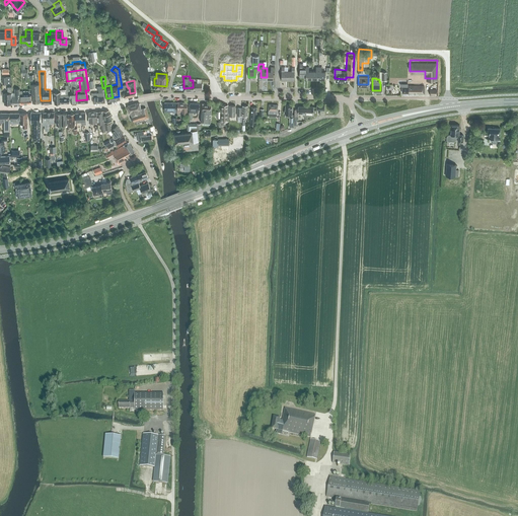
[(31,99),(40,99),(39,81),(30,82),(31,99)]
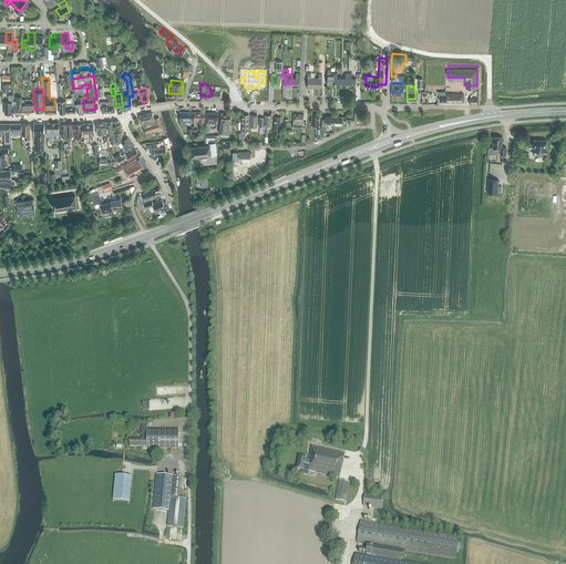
[(462,91),(444,91),(444,89),(436,89),(436,90),(438,92),(438,99),(445,99),(445,100),(448,100),(462,100),(462,91)]
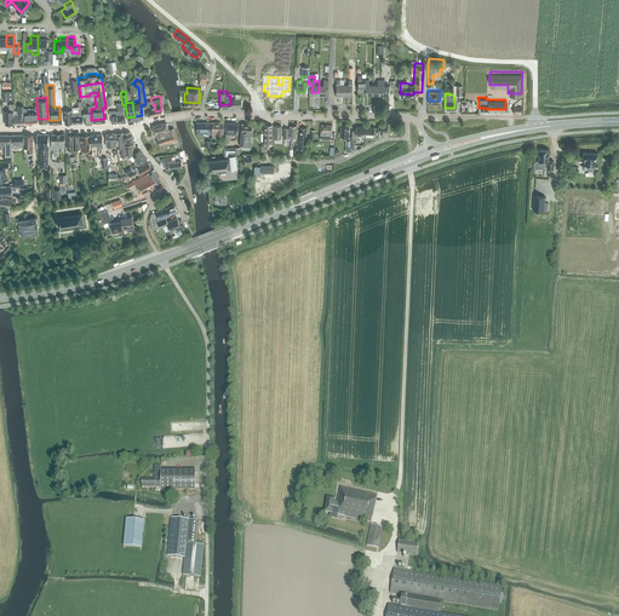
[(148,114),(155,111),(154,104),(153,105),(150,98),(145,99),(148,114)]
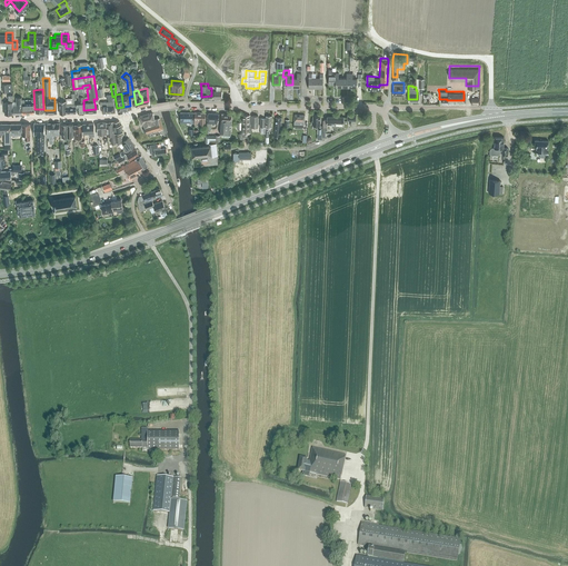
[(112,102),(112,99),(111,91),(105,91),(106,96),(107,96),(107,99),(99,99),(99,103),(100,103),(101,110),(113,109),(112,102)]
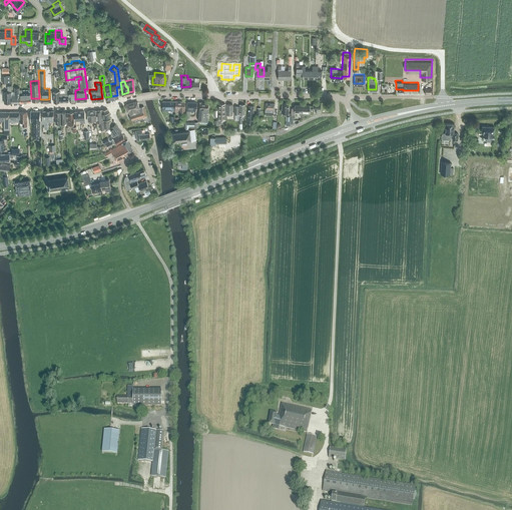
[(58,91),(59,99),(67,99),(66,84),(64,84),(64,90),(58,91)]
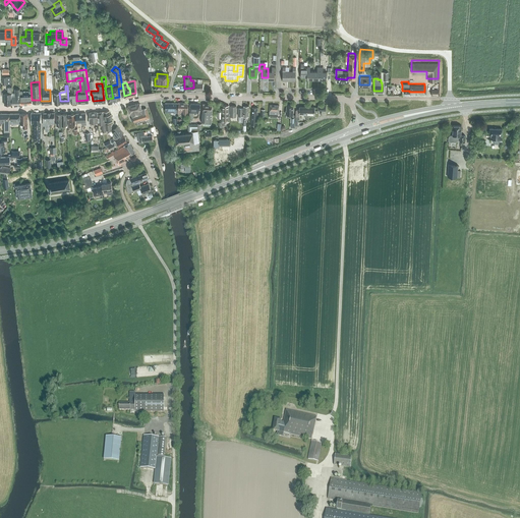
[(10,102),(19,102),(18,91),(20,91),(20,89),(18,89),(18,87),(13,87),(14,94),(10,94),(10,102)]
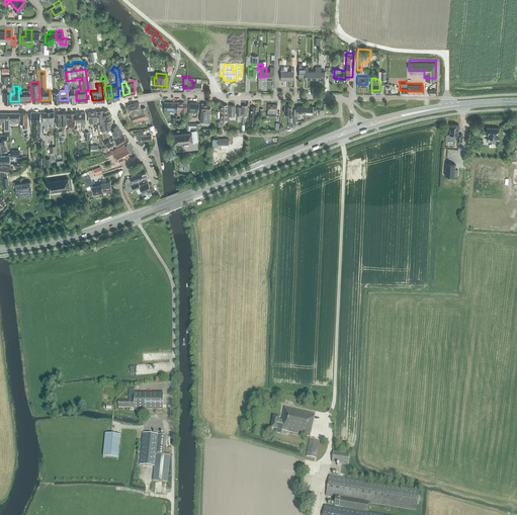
[(18,90),(19,101),(30,100),(30,92),(20,93),(20,90),(18,90)]
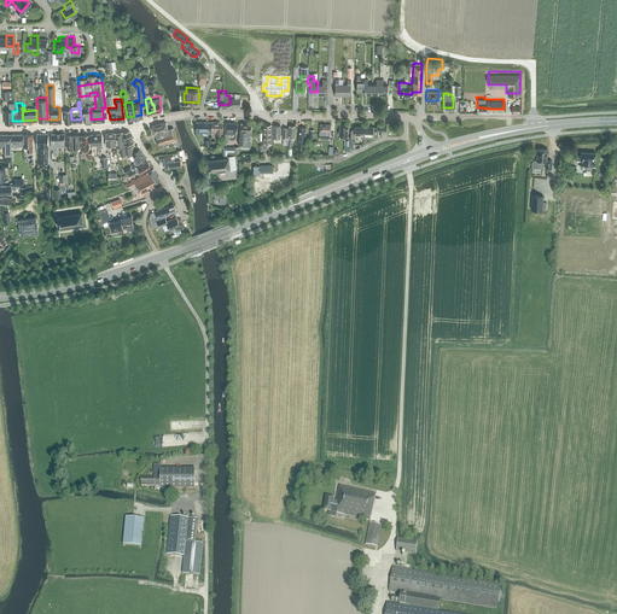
[(178,138),(174,129),(173,124),(167,126),(164,118),(150,123),(152,130),(153,130),(156,136),(153,136),(156,141),(157,140),(157,141),(167,138),(168,141),(178,138)]
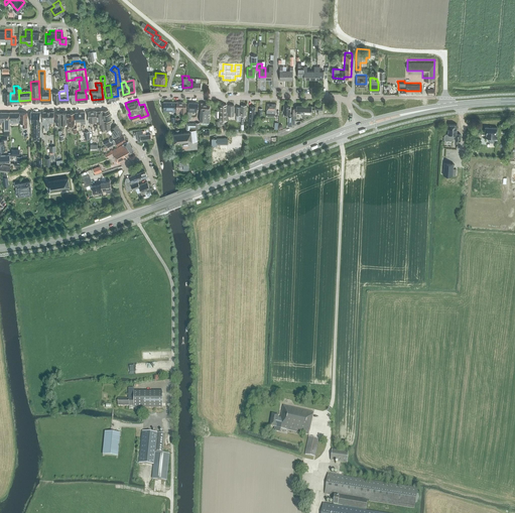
[(174,109),(174,99),(162,99),(162,108),(174,109)]
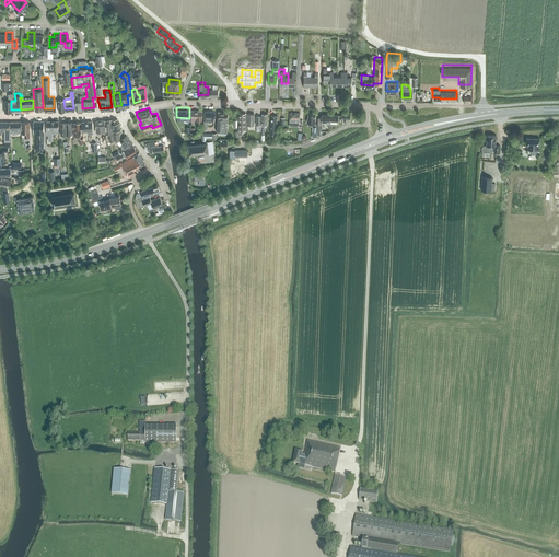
[(190,118),(201,118),(201,108),(190,107),(190,118)]
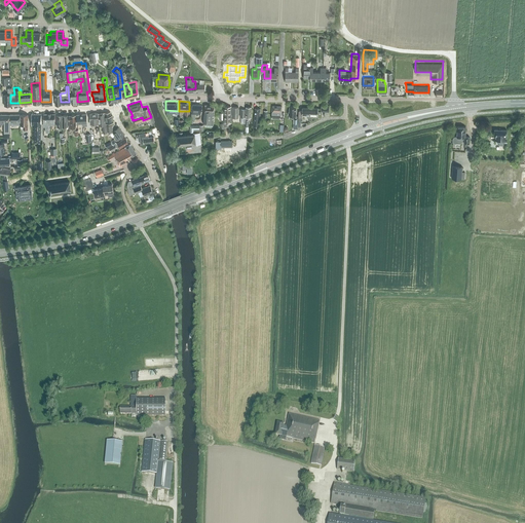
[(200,107),(201,103),(200,103),(200,102),(191,102),(190,107),(190,111),(190,116),(194,116),(194,111),(200,111),(200,107)]
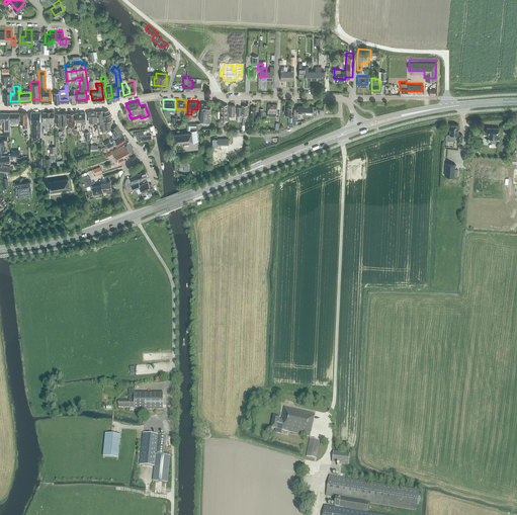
[(209,110),(209,109),(209,108),(209,101),(202,101),(202,100),(200,100),(199,119),(208,120),(208,114),(207,114),(208,111),(208,110),(209,110)]
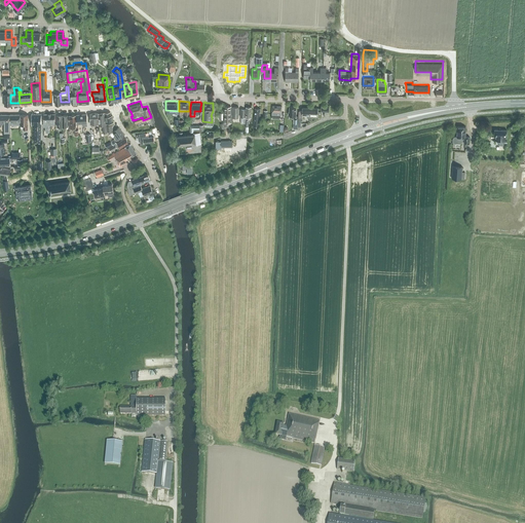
[(280,112),(280,104),(271,103),(270,109),(271,109),(270,115),(278,116),(279,112),(280,112)]
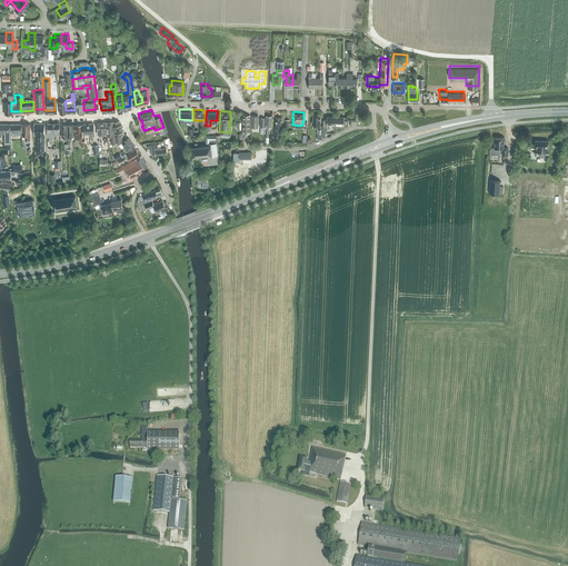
[(320,122),(319,122),(319,112),(311,112),(311,118),(310,118),(310,120),(311,121),(311,122),(316,122),(316,126),(316,130),(320,131),(320,126),(320,122)]
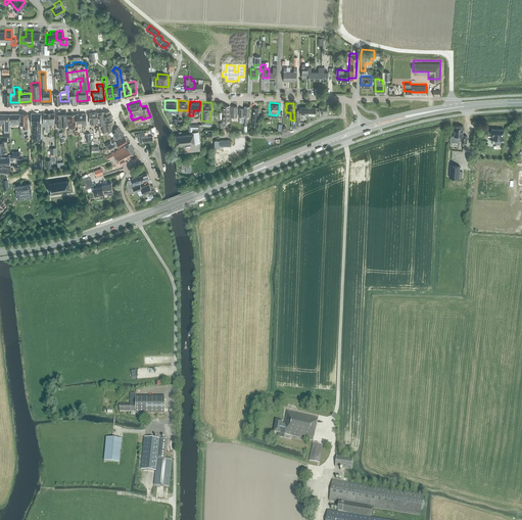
[(299,104),(299,107),(295,107),(295,123),(298,123),(298,114),(299,114),(299,111),(304,111),(304,114),(306,114),(306,104),(299,104)]
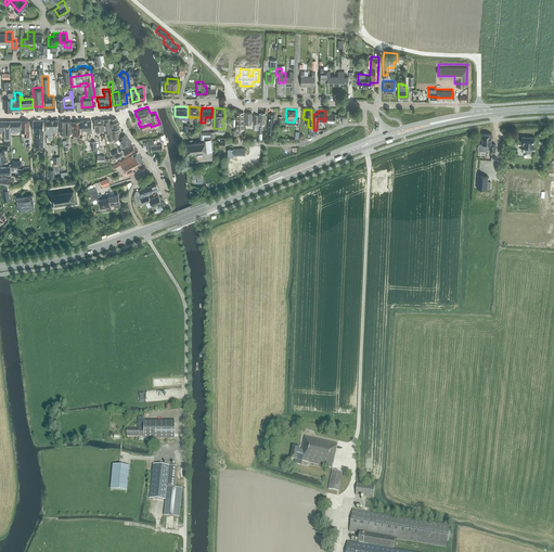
[(115,115),(108,116),(111,127),(116,127),(118,126),(117,119),(116,119),(115,115)]
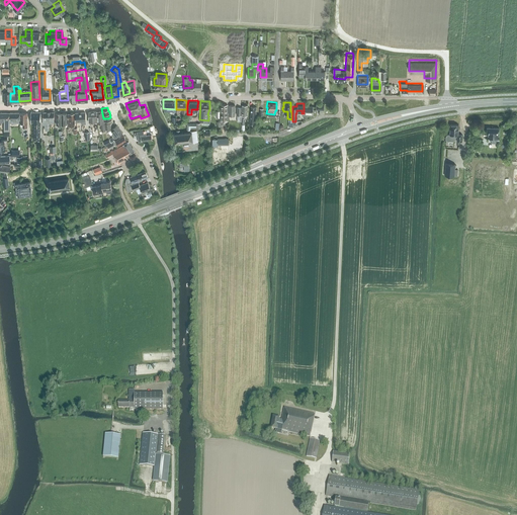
[(87,119),(96,119),(95,108),(87,109),(87,119)]
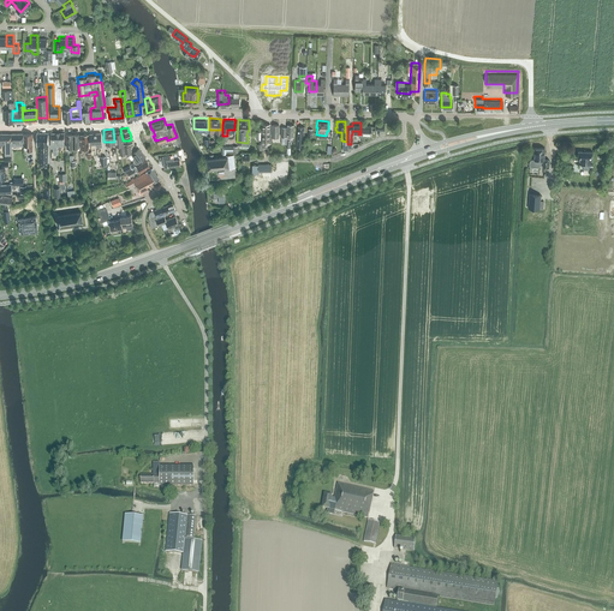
[(123,141),(120,129),(113,129),(114,142),(114,143),(118,143),(119,153),(124,151),(124,150),(123,143),(123,141)]
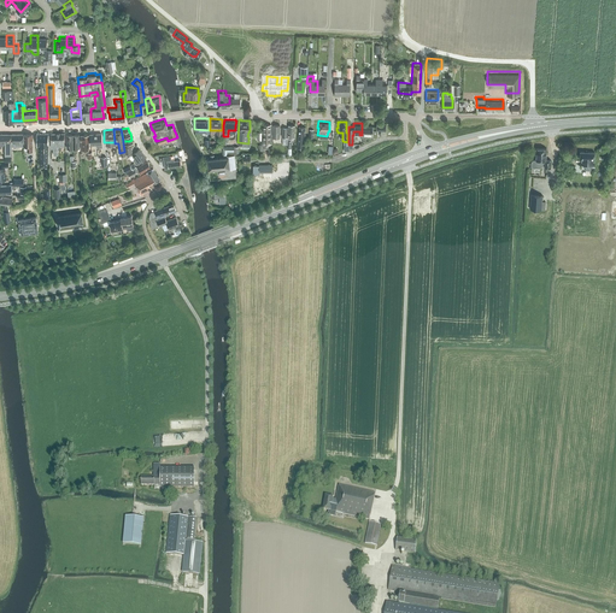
[(10,158),(10,143),(10,130),(0,130),(0,142),(4,143),(4,158),(10,158)]
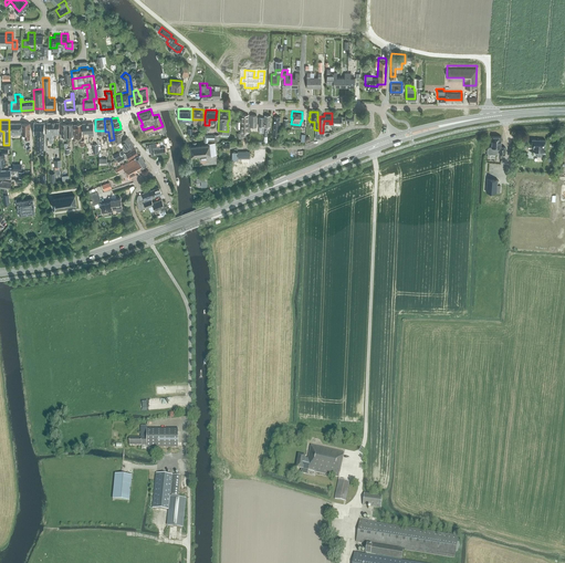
[(20,131),(20,121),(20,120),(9,120),(9,132),(20,131)]
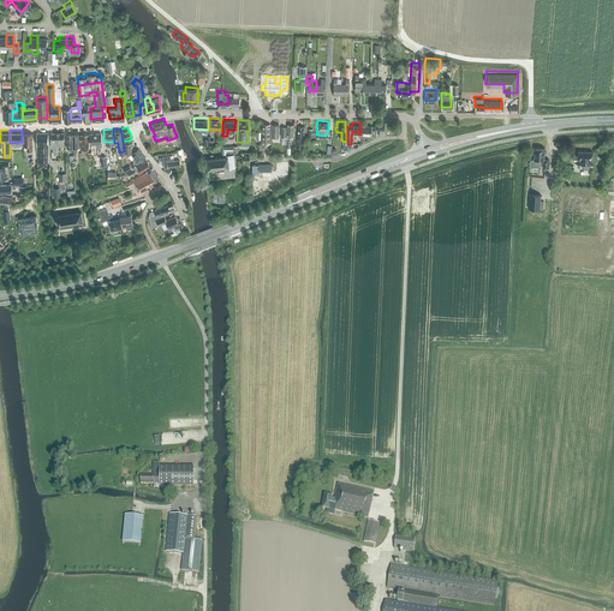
[(47,162),(47,130),(35,130),(35,144),(39,144),(39,162),(47,162)]
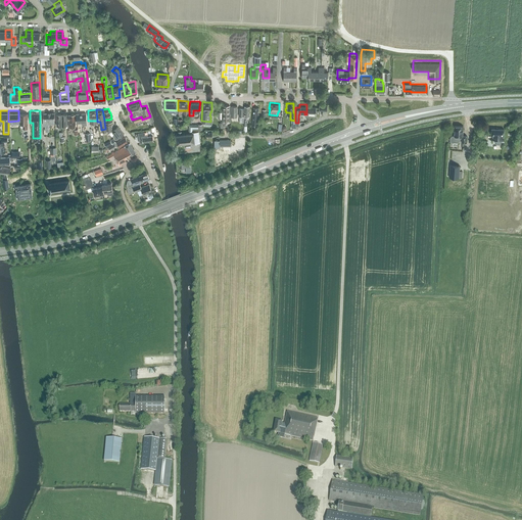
[(81,123),(85,122),(85,110),(75,111),(76,120),(81,119),(81,123)]
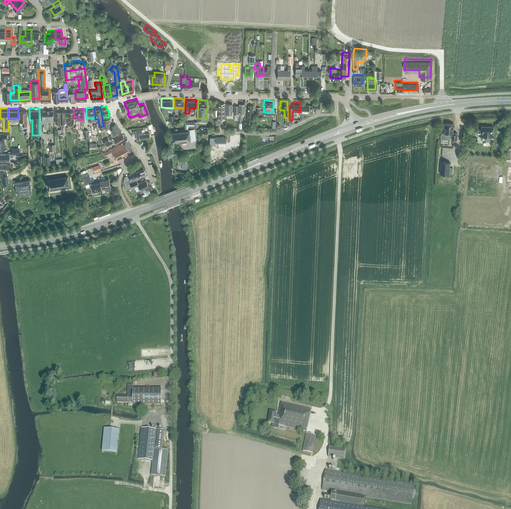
[(174,129),(170,129),(171,138),(172,144),(173,143),(173,147),(195,144),(194,136),(195,136),(193,126),(193,119),(184,119),(184,126),(187,126),(187,127),(176,129),(176,126),(174,127),(174,129)]
